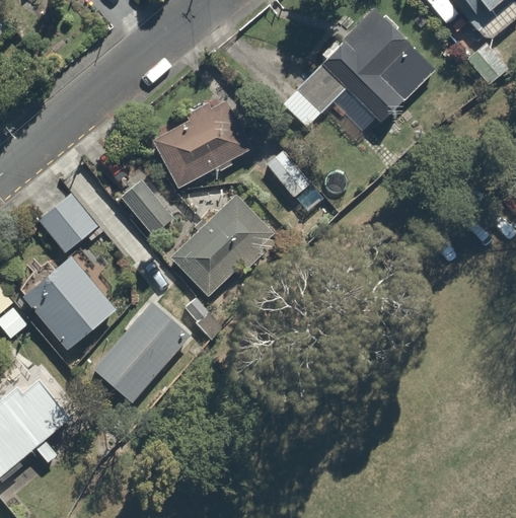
[(462,0),(473,13),(467,19),(488,43),(512,20),(507,14),(515,6),(515,0),(462,0)]
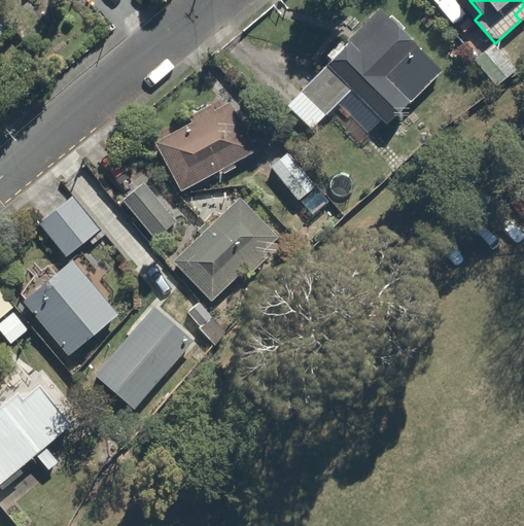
[(439,72),(374,11),(326,62),(329,65),(301,95),(322,115),(348,88),(388,126),(439,72)]
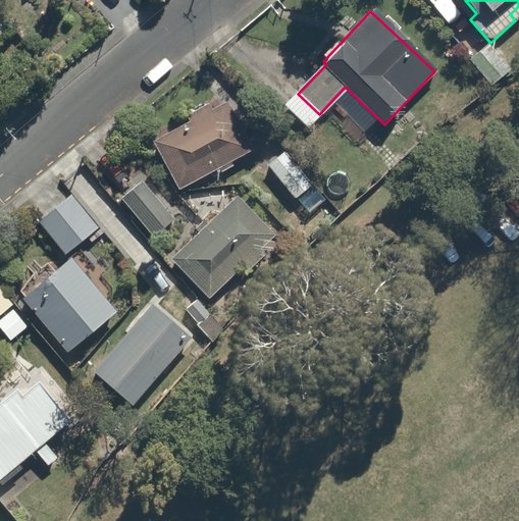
[(229,98),(156,139),(182,186),(255,145),(229,98)]
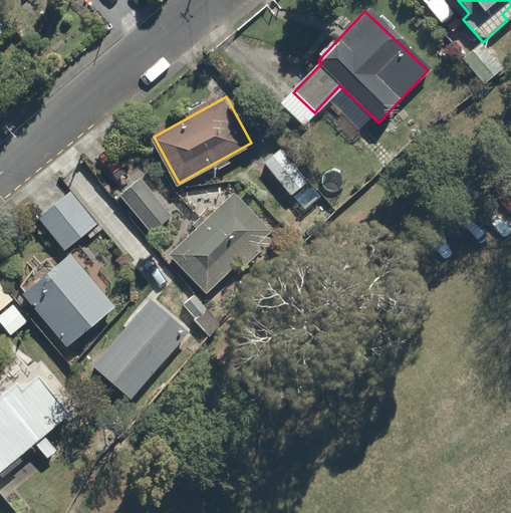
[(277,150),(262,164),(288,193),(304,179),(277,150)]
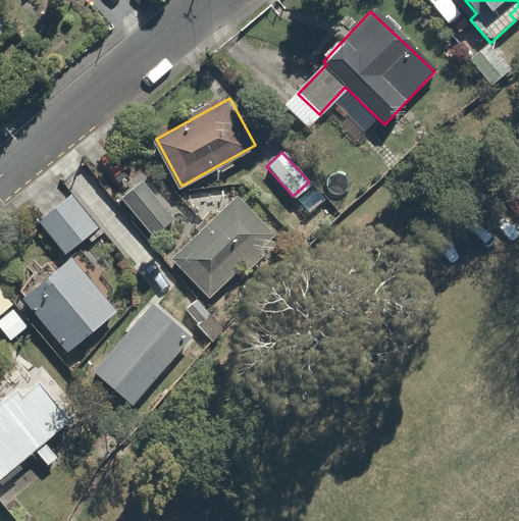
[(144,177),(119,197),(151,235),(174,215),(144,177)]
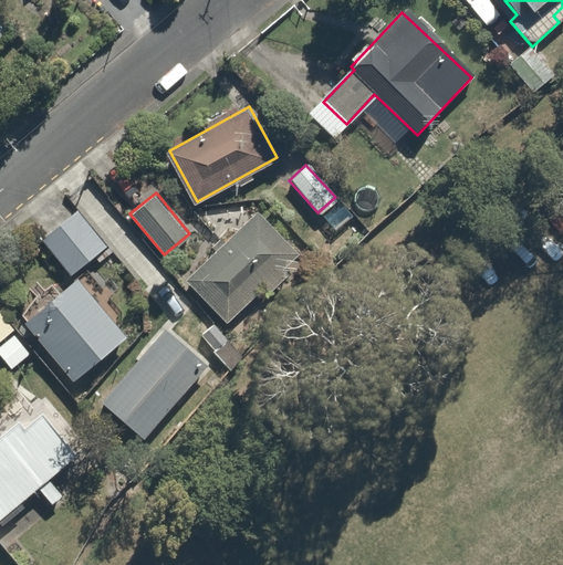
[(235,206),(194,211),(212,238),(237,225),(235,206)]
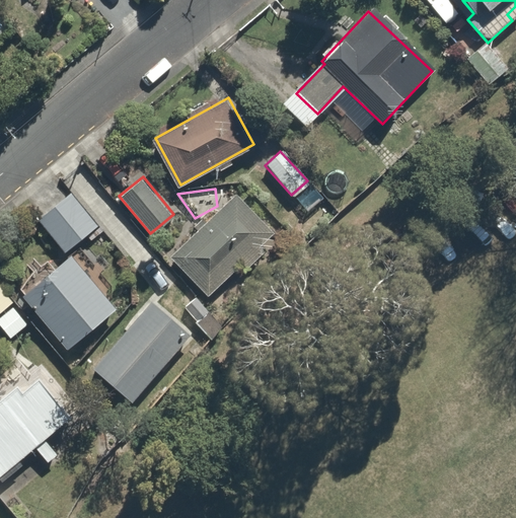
[(278,231),(238,193),(170,262),(210,300),(278,231)]
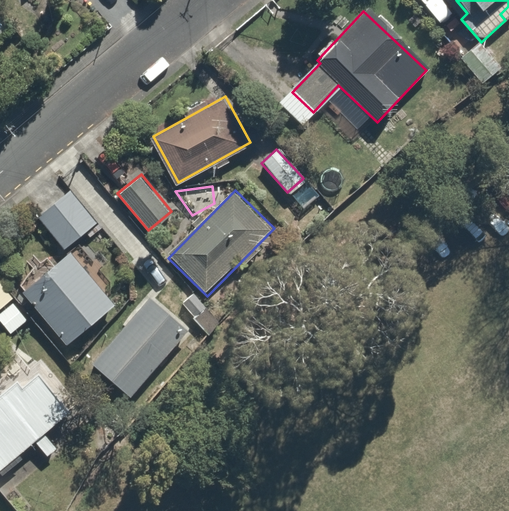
[(71,191),(39,218),(64,249),(97,222),(71,191)]
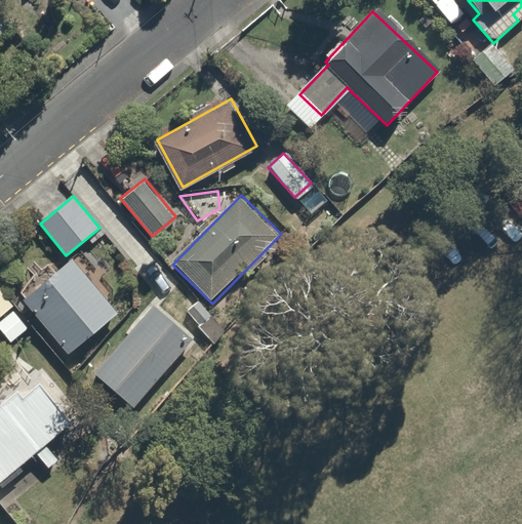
[(72,257),(23,298),(66,351),(90,329),(96,335),(120,316),(72,257)]
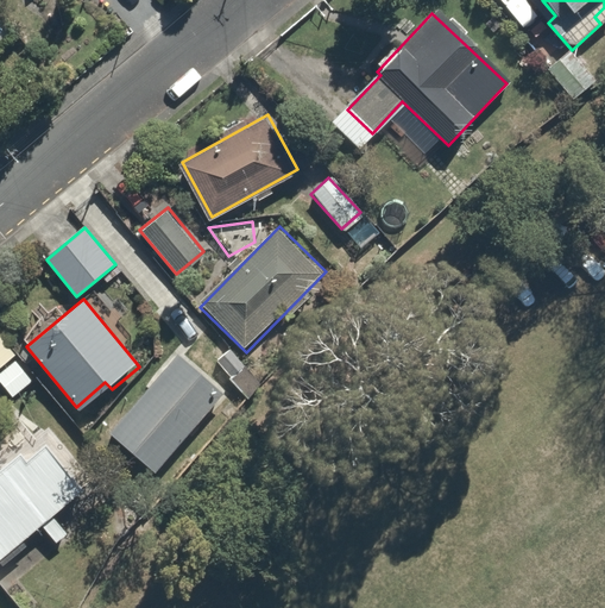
[(0,370),(17,356),(0,336),(0,370)]
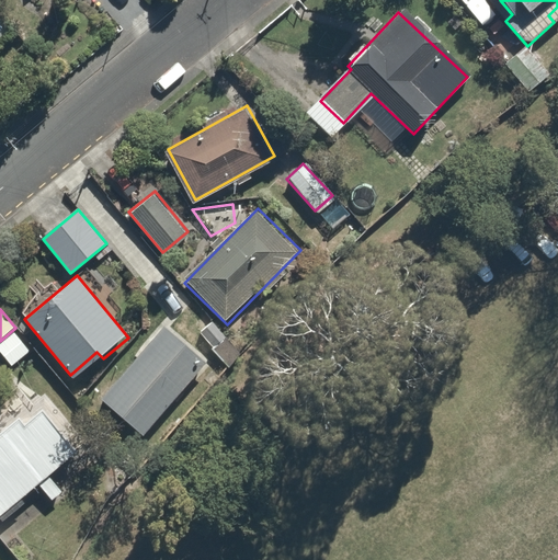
[(208,360),(168,323),(101,399),(141,435),(208,360)]
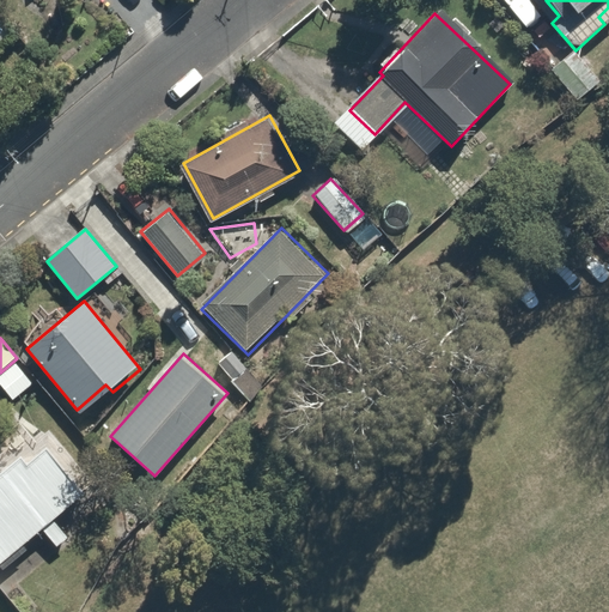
[(10,422),(0,430),(0,567),(42,532),(55,547),(69,535),(55,517),(84,494),(44,446),(36,453),(10,422)]
